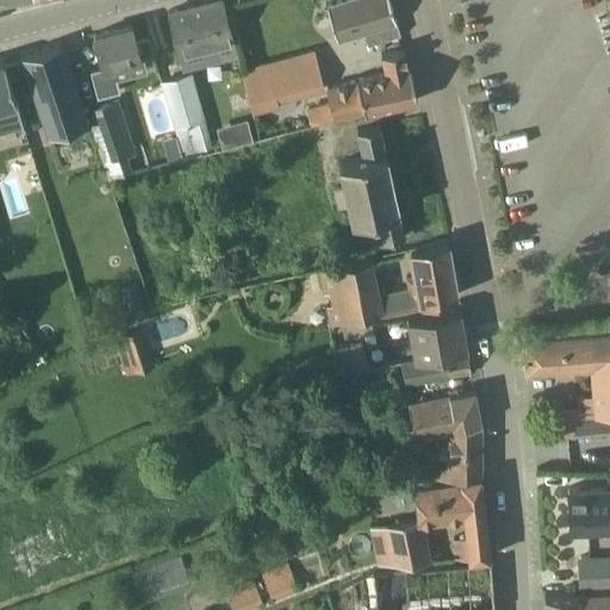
[(237,58),(222,0),(211,0),(206,1),(190,6),(167,12),(182,73),(237,58)]
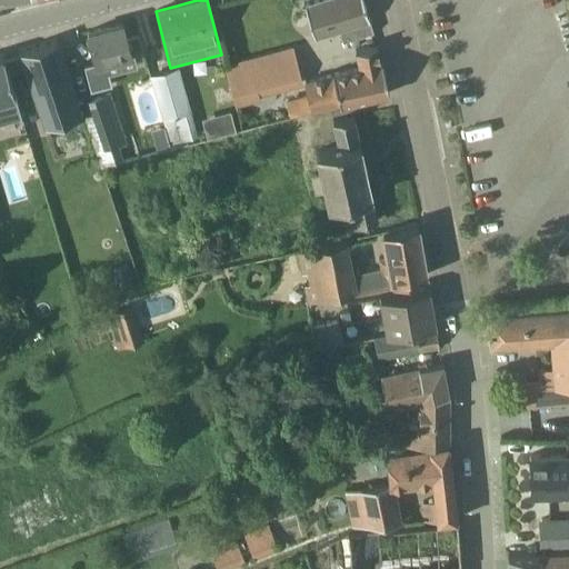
[(371,31),(361,0),(318,0),(303,5),(315,37),(338,29),(342,40),(371,31)]
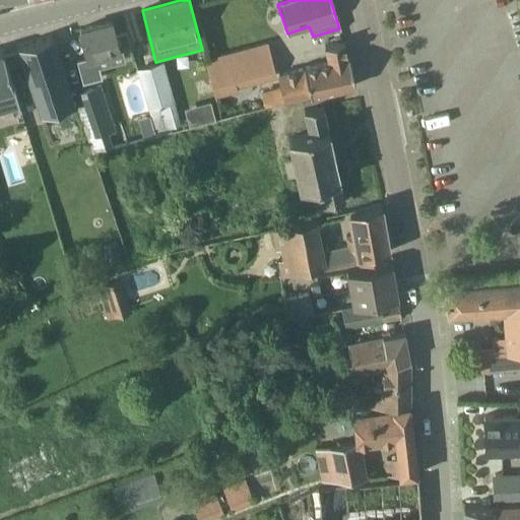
[(119,52),(111,21),(79,29),(87,58),(76,60),(82,82),(102,77),(96,58),(119,52)]
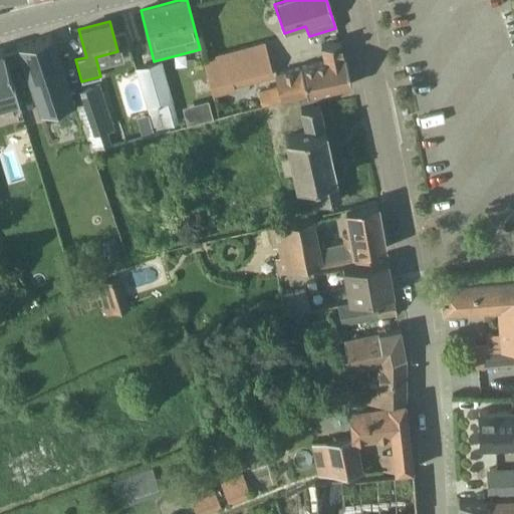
[(71,92),(53,36),(18,46),(41,113),(74,101),(71,92)]
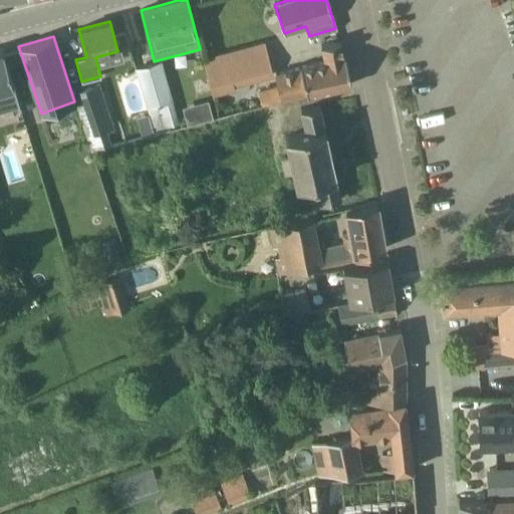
[(350,84),(348,74),(343,55),(341,56),(337,40),(318,45),(322,60),(298,66),(298,67),(273,73),(276,85),(259,89),(263,105),(306,94),(306,95),(330,88),(350,84)]
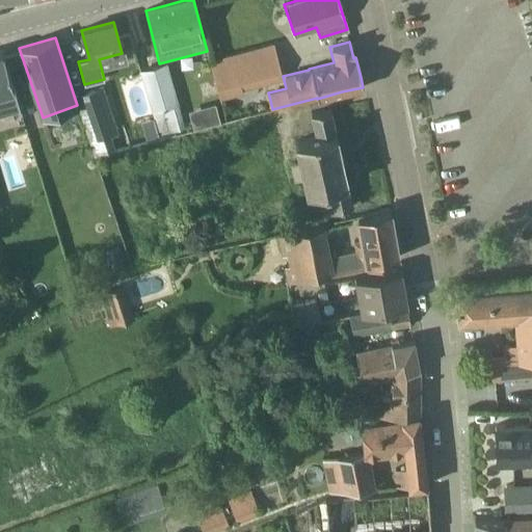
[(241,94),(241,90),(283,78),(273,44),(211,60),(220,99),(241,94)]
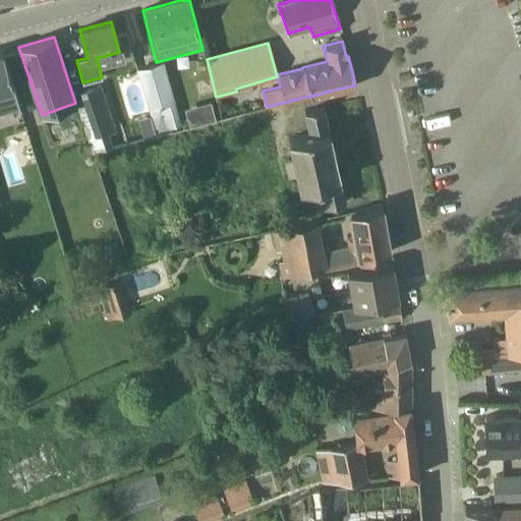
[(0,112),(18,107),(2,51),(0,51),(0,112)]
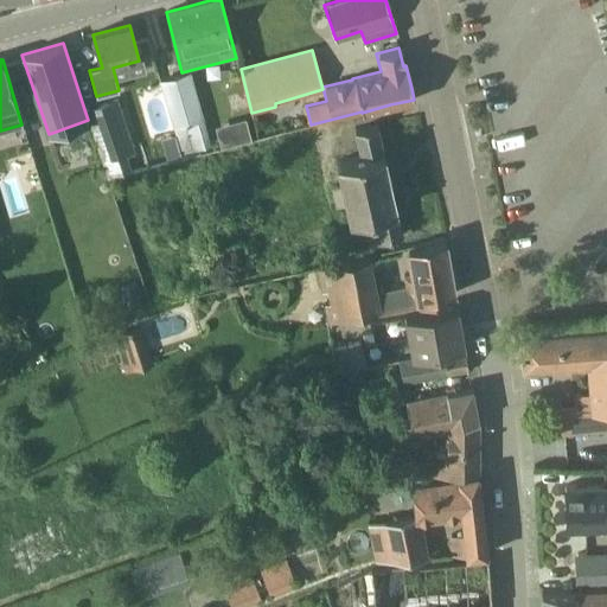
[(159,81),(160,85),(183,155),(211,146),(190,71),(159,81)]
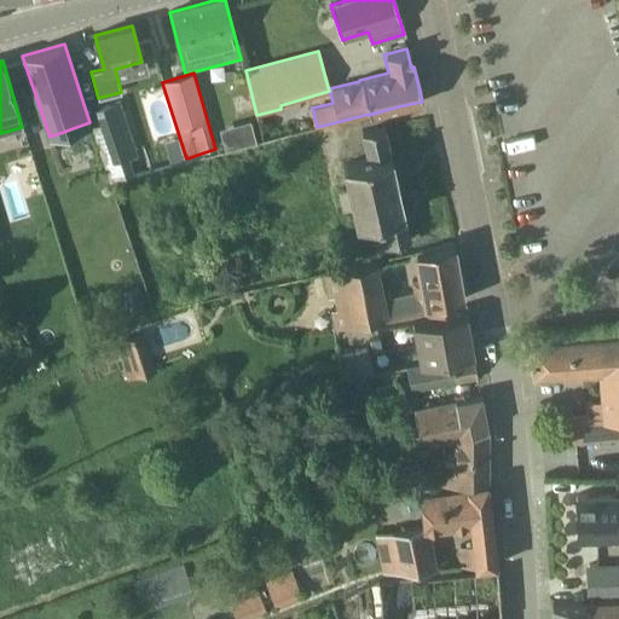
[(138,155),(127,127),(120,100),(86,111),(90,122),(104,166),(109,180),(134,173),(129,157),(138,155)]
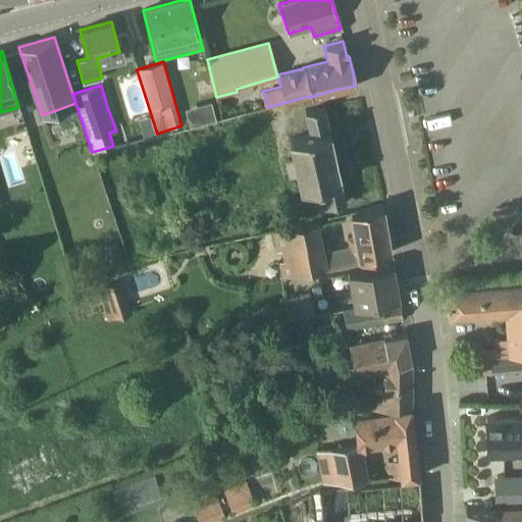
[(308,135),(289,140),(299,189),(302,188),(304,197),(311,195),(315,208),(345,202),(324,107),(303,112),(308,135)]
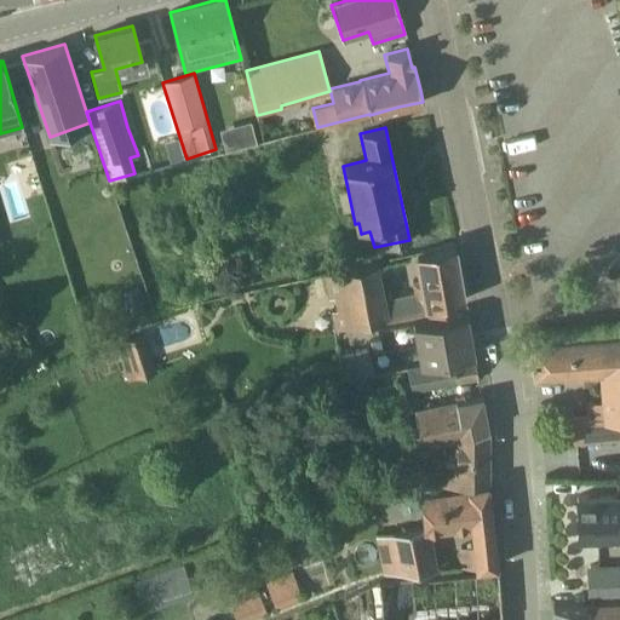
[(384,299),(384,297),(332,310),(336,329),(389,316),(430,306),(463,300),(453,242),(417,250),(423,280),(411,282),(413,293),(384,299)]
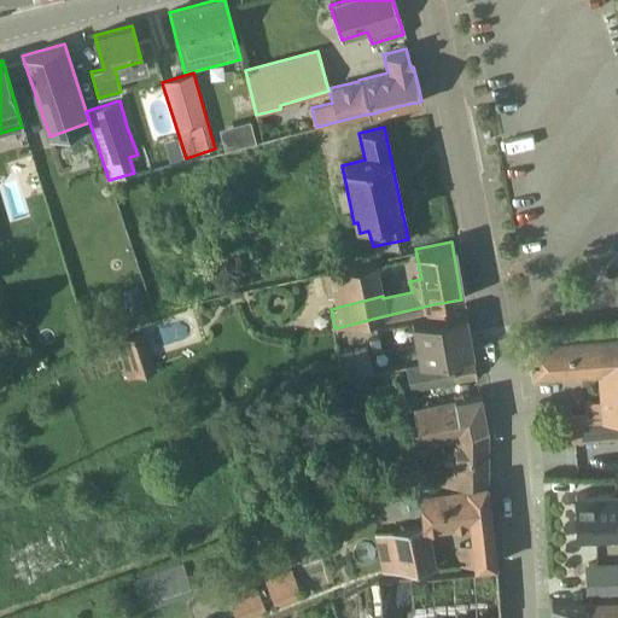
[(330,295),(333,295),(379,284),(374,262),(325,274),(330,295)]
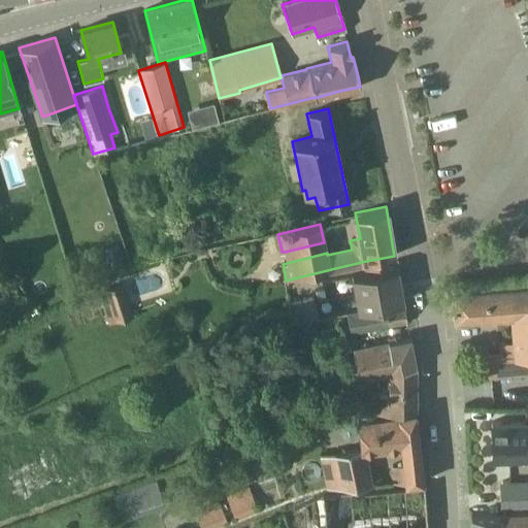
[(352,275),(354,293),(399,285),(396,267),(375,271),(352,275)]
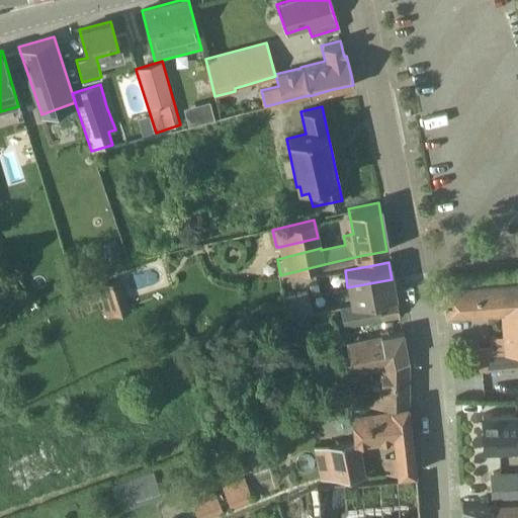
[(125,279),(102,280),(104,314),(126,313),(125,279)]
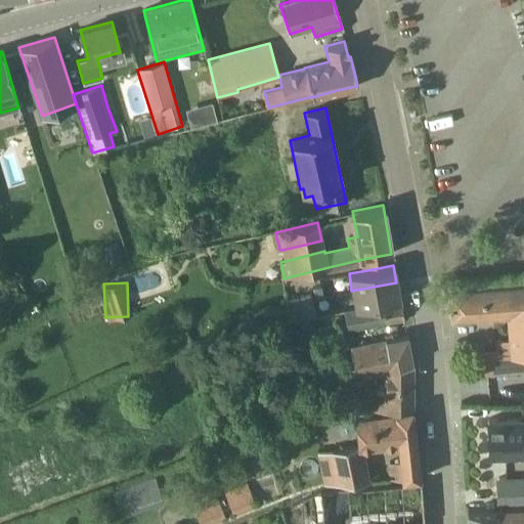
[(399,300),(396,282),(351,291),(354,307),(379,303),(399,300)]
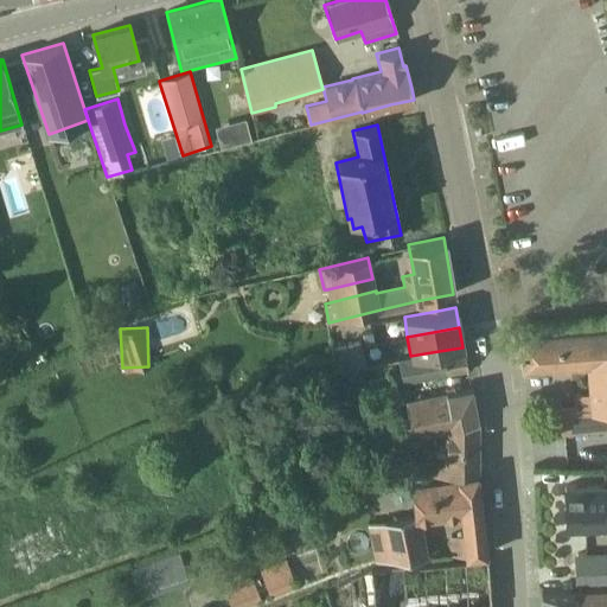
[(606,330),(521,338),(523,368),(590,362),(593,393),(575,394),(576,404),(558,406),(561,433),(606,429),(606,330)]
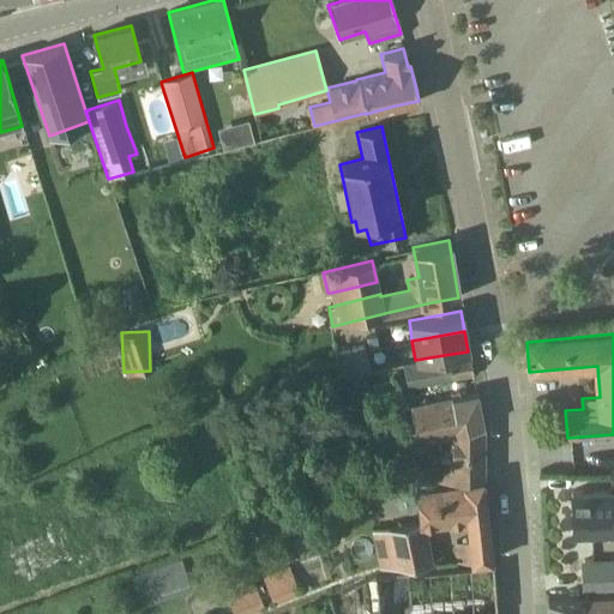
[(365,345),(350,349),(356,374),(371,371),(365,345)]
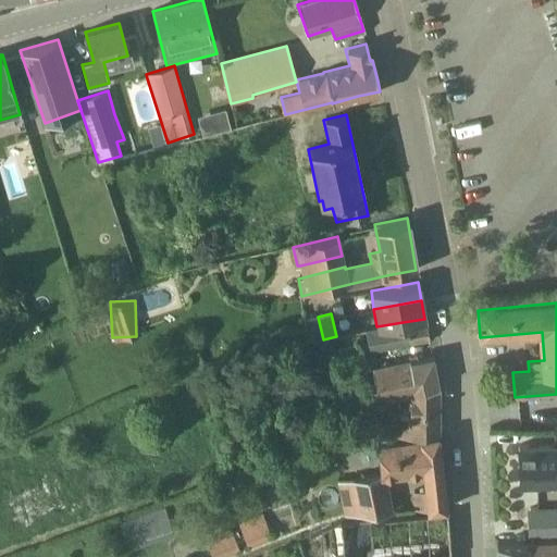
[(323,339),(318,317),(305,320),(310,343),(323,339)]
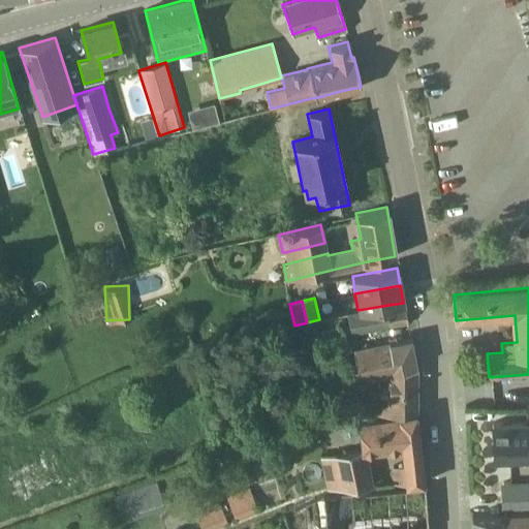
[(407,321),(403,306),(347,317),(350,333),(407,321)]
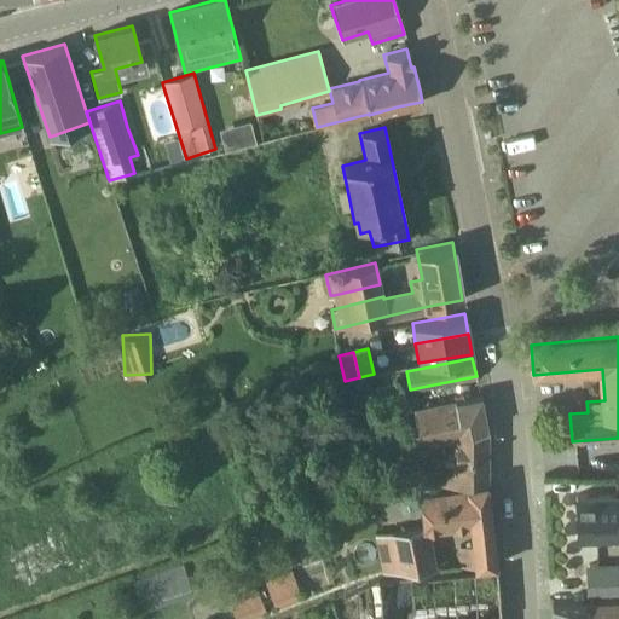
[(369,388),(369,392),(370,393),(372,403),(401,395),(398,382),(369,388)]
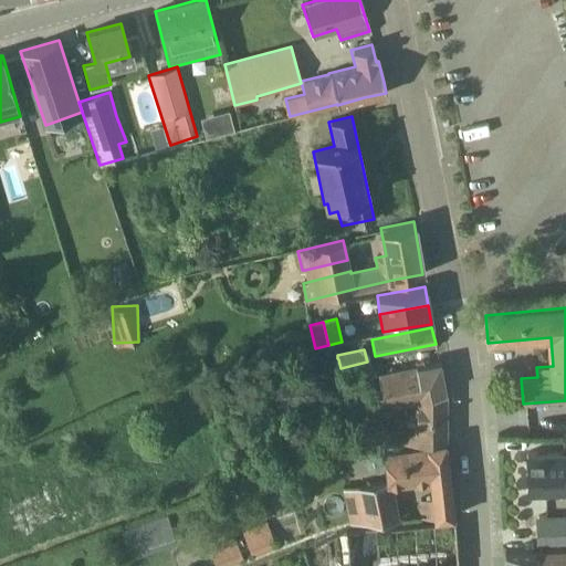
[(413,431),(399,432),(399,448),(444,440),(444,387),(438,359),(416,365),(415,364),(378,371),(387,408),(413,402),(413,431)]
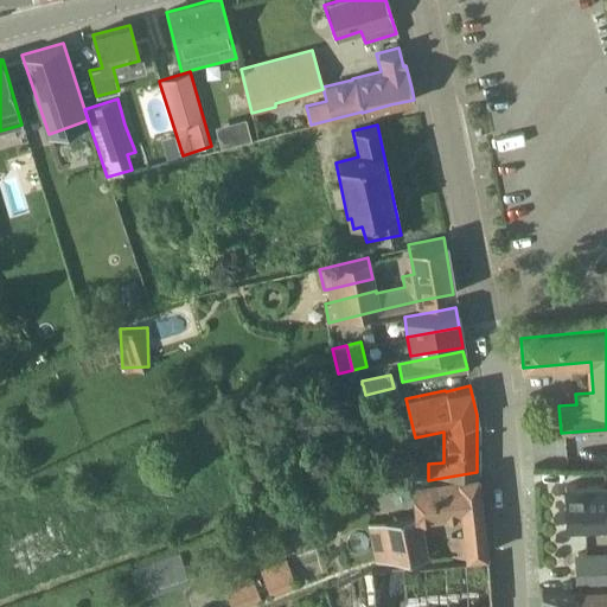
[(606,526),(606,468),(602,470),(604,480),(562,483),(564,528),(586,528),(606,526)]
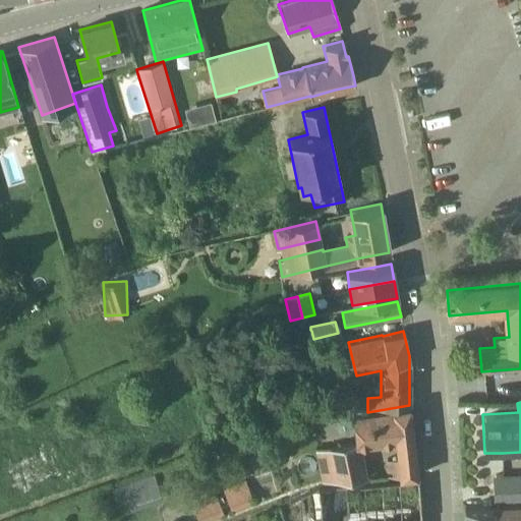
[(397,458),(385,460),(387,478),(416,475),(409,407),(353,416),(356,442),(315,451),(322,481),(365,477),(360,446),(395,442),(397,458)]
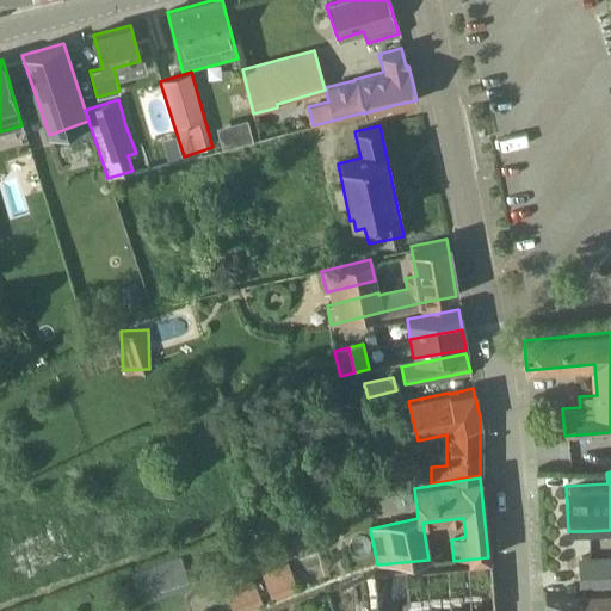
[(131,572),(139,593),(191,575),(184,554),(131,572)]
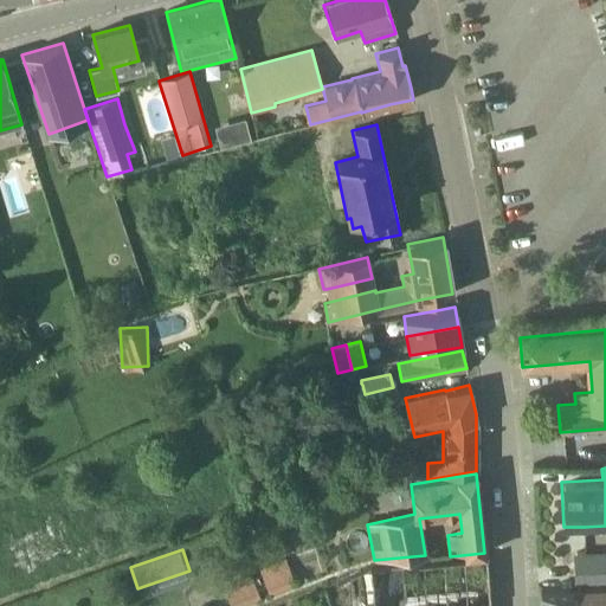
[(585,554),(577,554),(578,581),(605,580),(605,553),(585,554)]
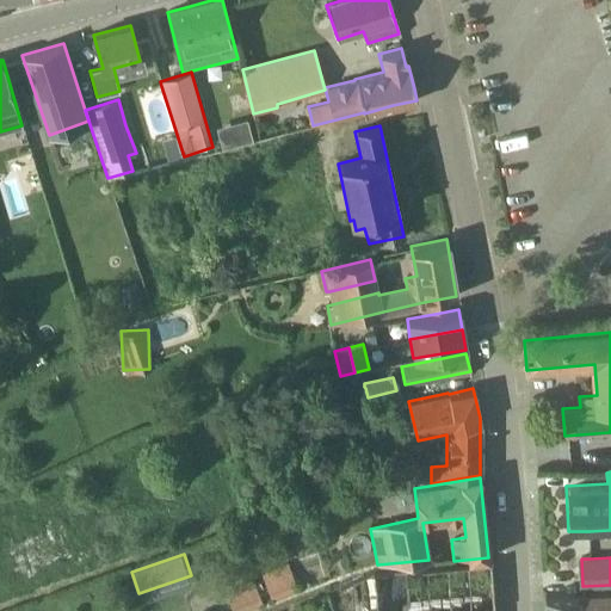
[(297,587),(288,565),(261,575),(272,599),(297,587)]
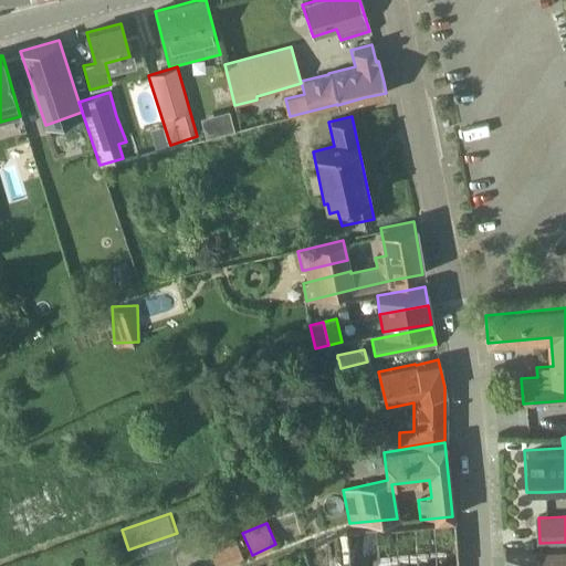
[(457,565),(454,538),(453,523),(346,530),(348,565),(457,565)]
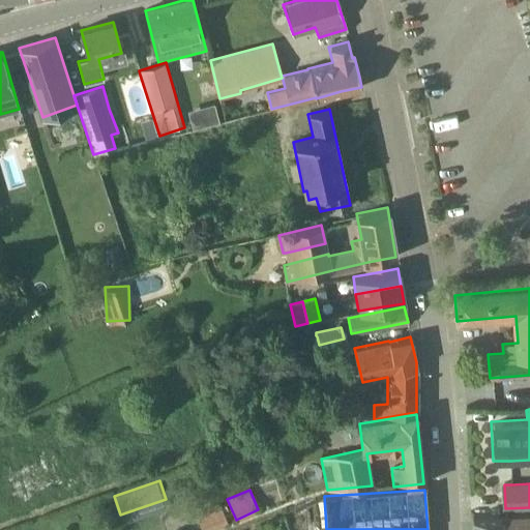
[(211,529),(227,524),(219,504),(196,514),(202,529),(211,529)]
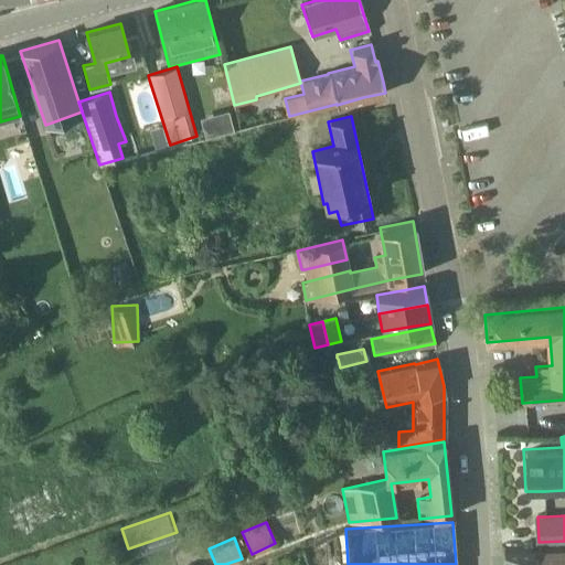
[(564,564),(564,548),(535,550),(534,551),(502,551),(502,564),(564,564)]
